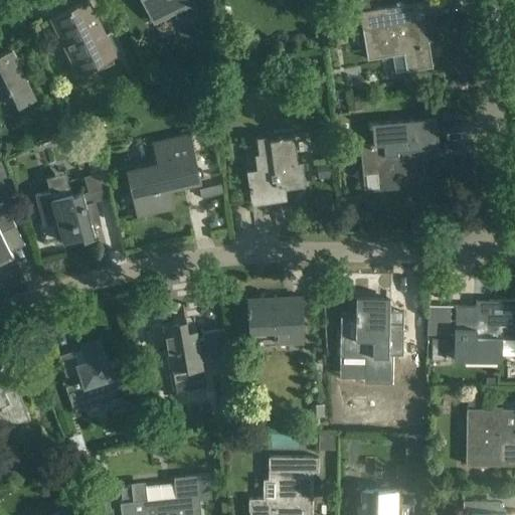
[(115,55),(88,0),(87,0),(50,18),(77,73),(115,55)]
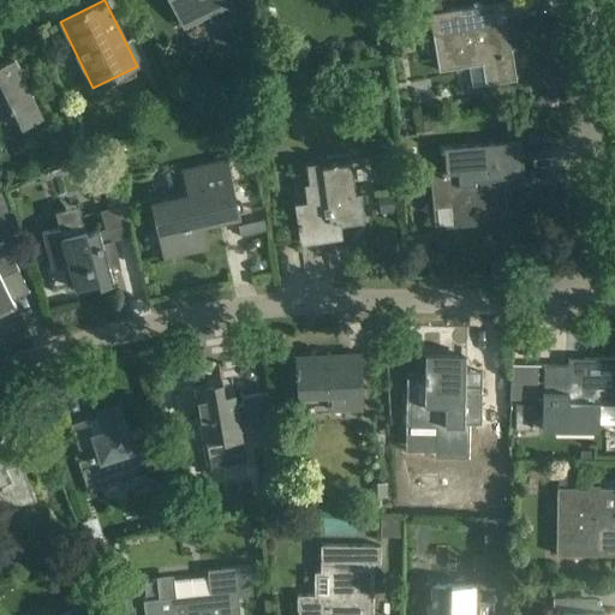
[(227,7),(224,0),(171,0),(185,28),(227,7)]
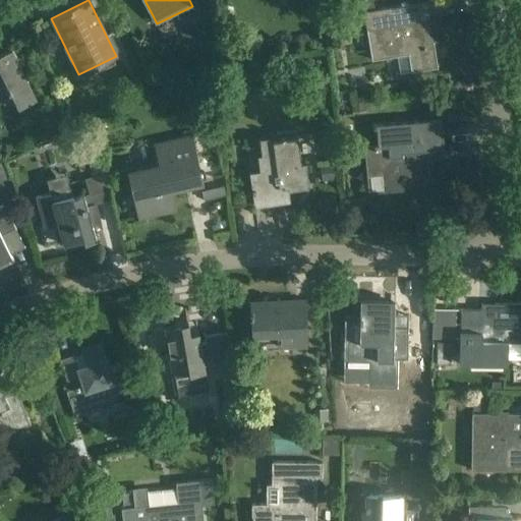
[(363,11),(371,60),(397,56),(400,73),(438,67),(433,42),(431,42),(427,20),(429,19),(426,1),(409,4),(407,0),(402,0),(399,0),(400,5),(363,11)]
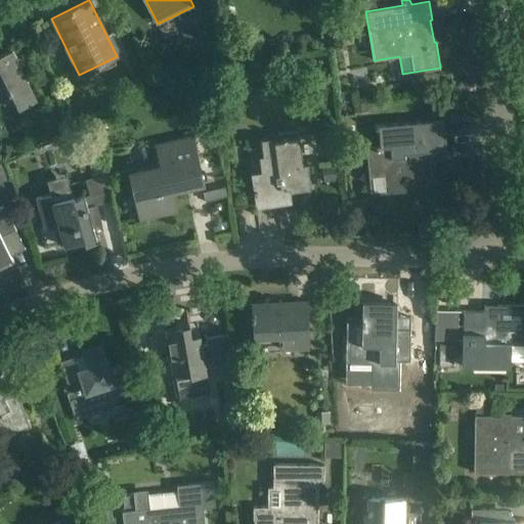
[(37,99),(11,49),(0,54),(0,103),(12,97),(18,108),(37,99)]
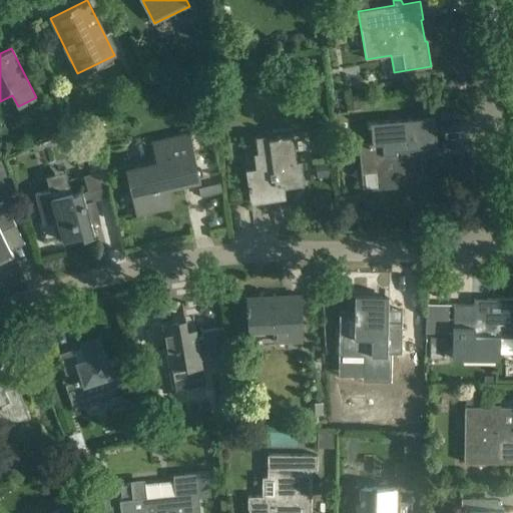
[(343,88),(335,90),(337,99),(344,98),(343,88)]
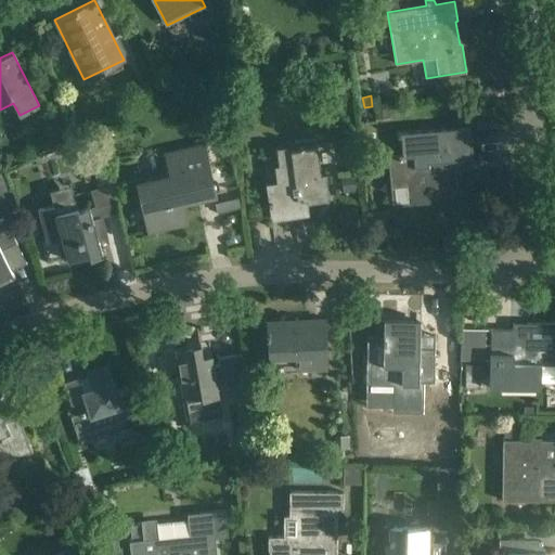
[(388,110),(375,111),(376,120),(389,119),(388,110)]
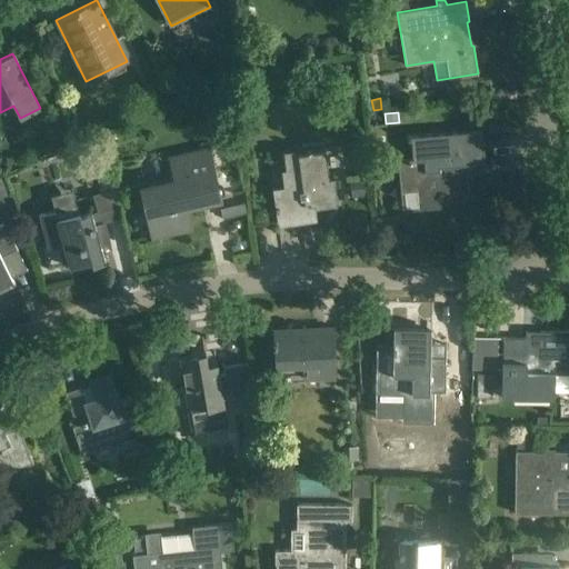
[(459,165),(485,162),(481,129),(409,136),(411,160),(399,161),(401,189),(419,188),(421,208),(440,207),(439,200),(471,197),(470,179),(460,180),(459,165)]
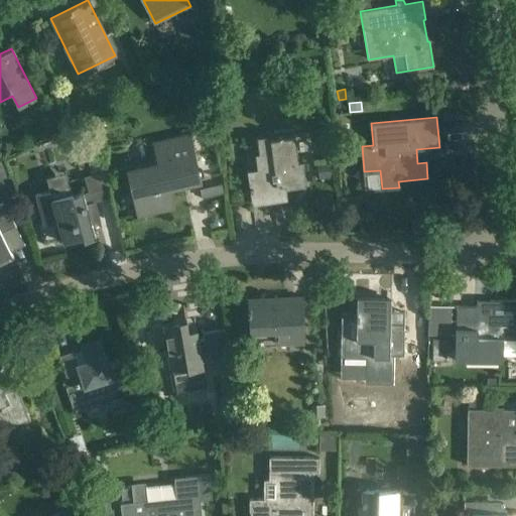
[(293,136),(292,129),(273,131),(274,139),(243,143),(251,201),(283,197),(282,185),(305,182),(302,160),(298,160),(294,136),(293,136)]
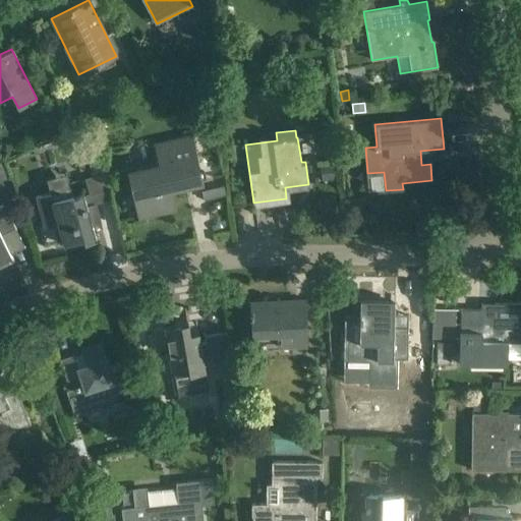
[(199,181),(189,137),(157,146),(161,165),(131,172),(140,216),(173,209),(168,188),(199,181)]
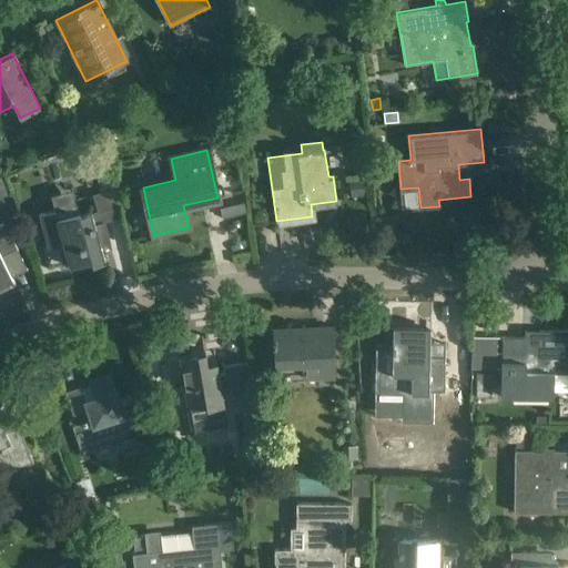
[(110,170),(95,173),(101,191),(114,186),(110,170)]
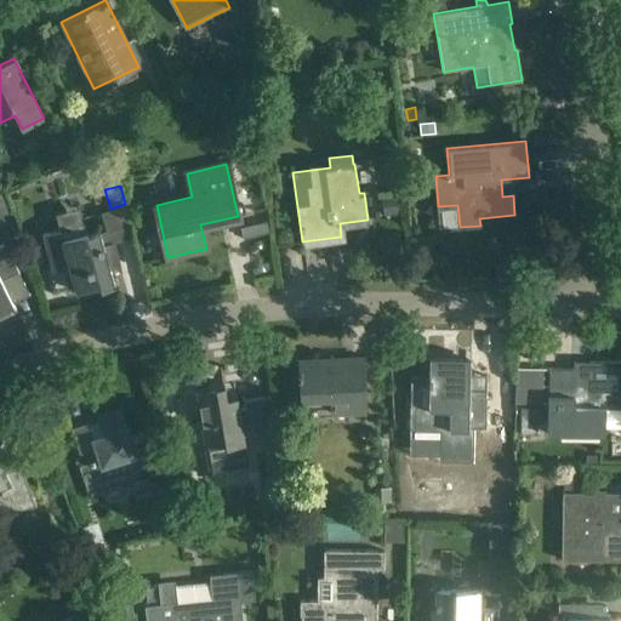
[(0,217),(12,212),(5,192),(0,194),(0,217)]
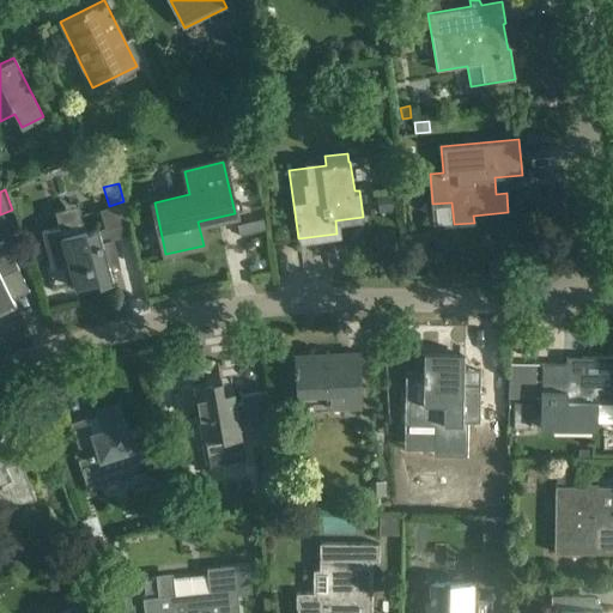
[(376,196),(378,212),(395,211),(393,194),(376,196)]
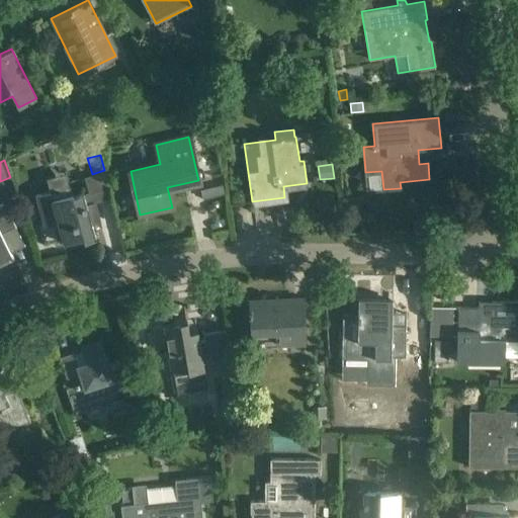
[(44,245),(62,240),(63,242),(83,237),(84,240),(95,237),(83,193),(73,197),(72,194),(52,199),(50,192),(34,196),(42,223),(38,224),(44,245)]
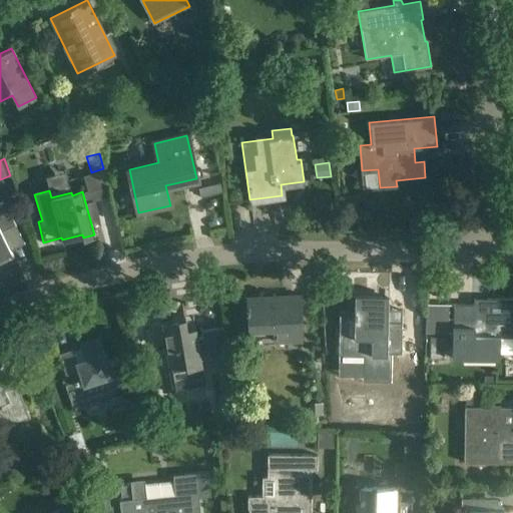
[(0,259),(0,258),(6,255),(8,260),(14,257),(10,249),(24,242),(15,223),(4,201),(0,202),(0,264),(2,263),(0,259)]
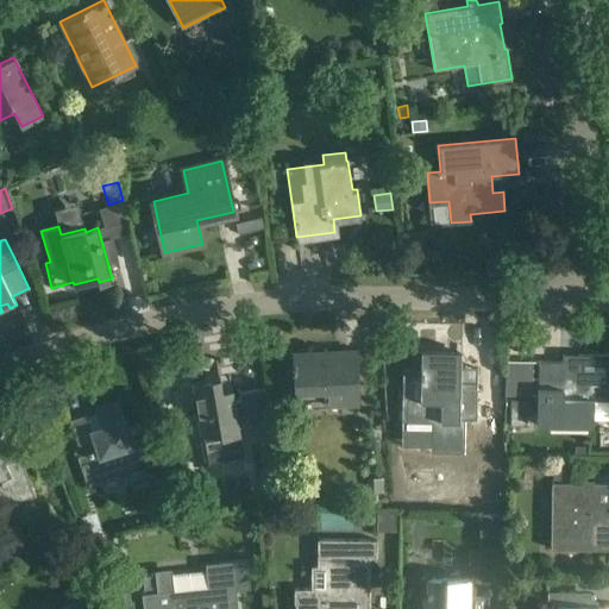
[(292,363),(292,370),(294,370),(295,390),(297,390),(297,401),(324,400),(324,405),(357,403),(355,351),(322,352),(322,356),(294,357),(294,363),(292,363)]
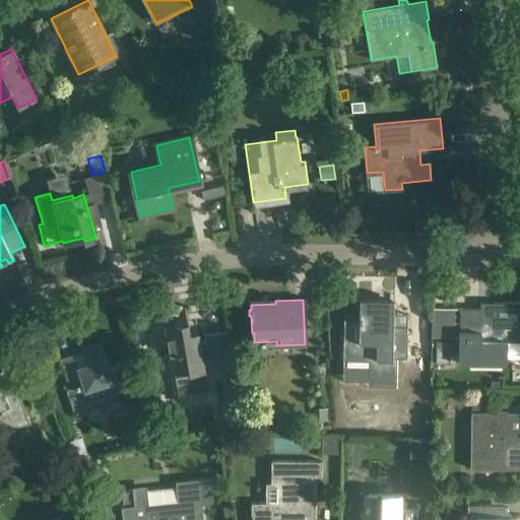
[(391,301),(361,300),(361,341),(378,341),(378,358),(407,358),(407,326),(395,326),(395,314),(391,314),(391,301)]
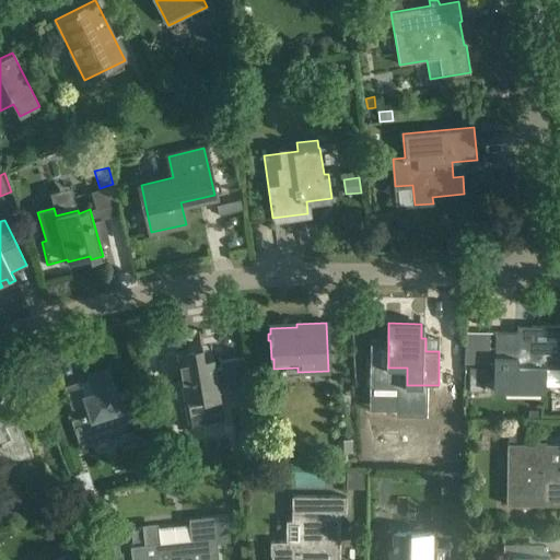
[(559,326),(517,326),(517,333),(494,333),(494,391),(545,392),(545,368),(559,368),(559,326)]
